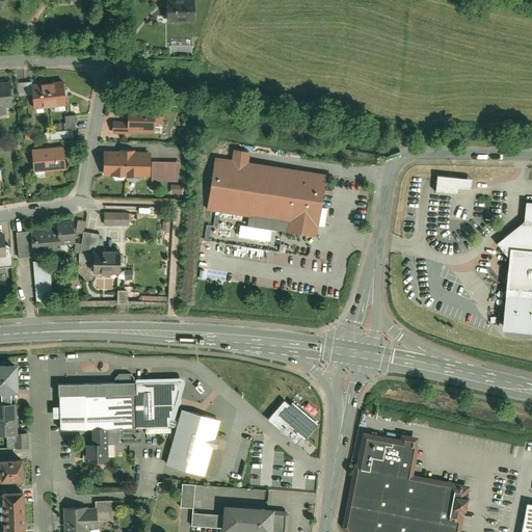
[(194,0),(165,0),(166,21),(194,21),(194,0)]
